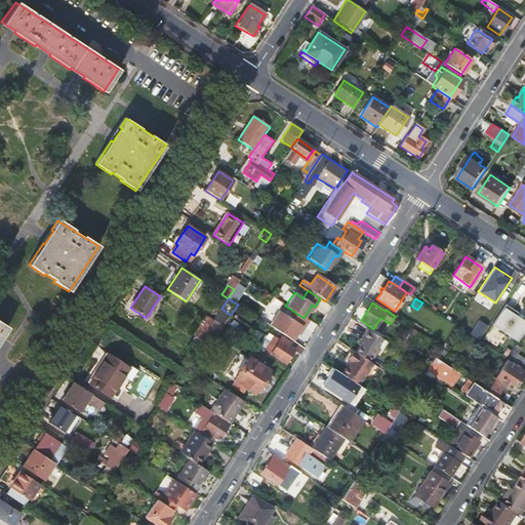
[(283,305),(269,325),(291,340),(300,327),(303,328),(308,320),(304,318),(285,306),(283,305)]
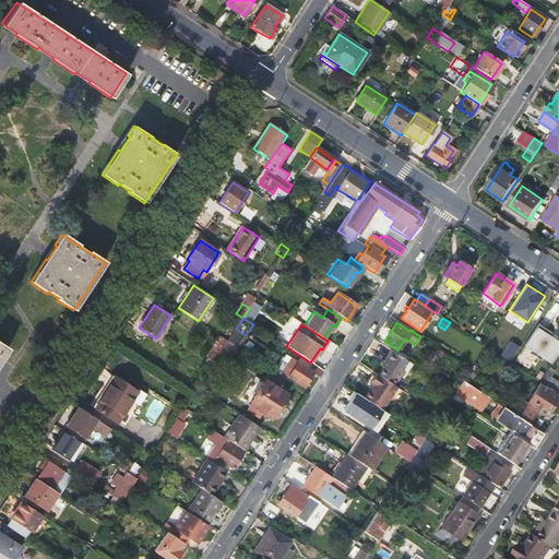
[(420,336),(428,342),(431,335),(421,329),(419,331),(415,328),(413,331),(420,336)]
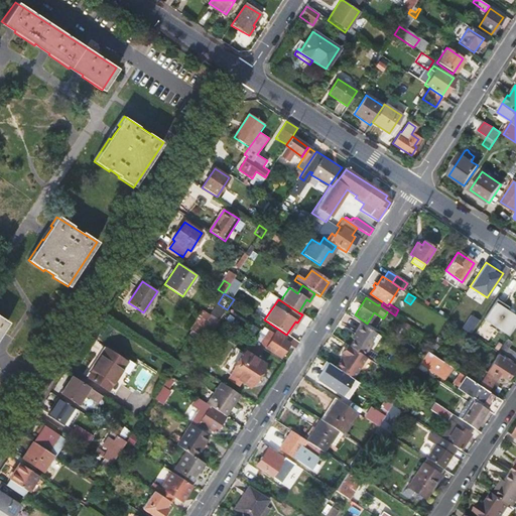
[(484,318),(508,335),(515,323),(515,317),(494,303),(484,318)]
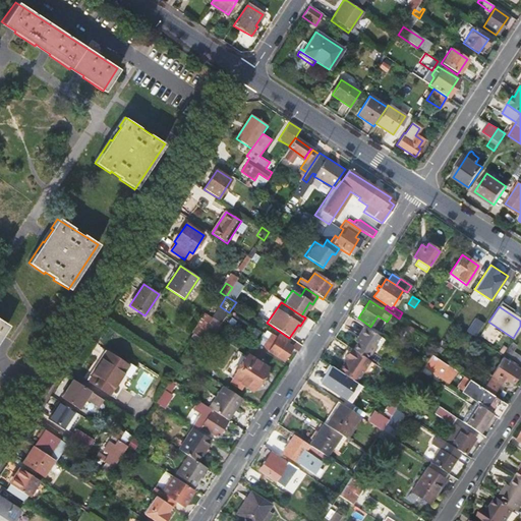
[(221,324),(212,317),(197,339),(207,345),(221,324)]
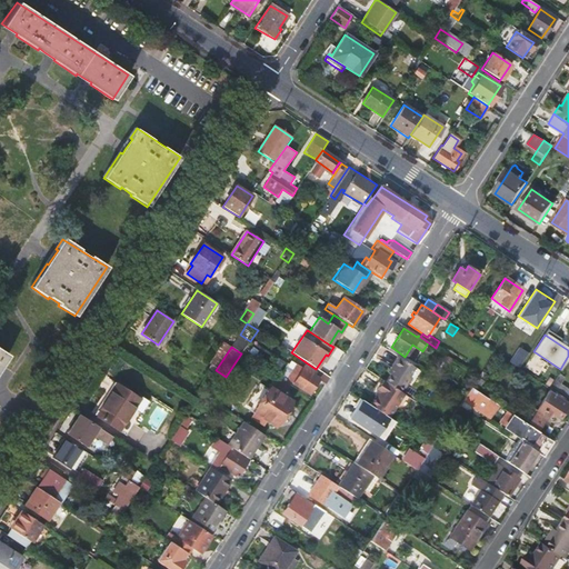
[(0,372),(10,359),(0,351),(0,372)]
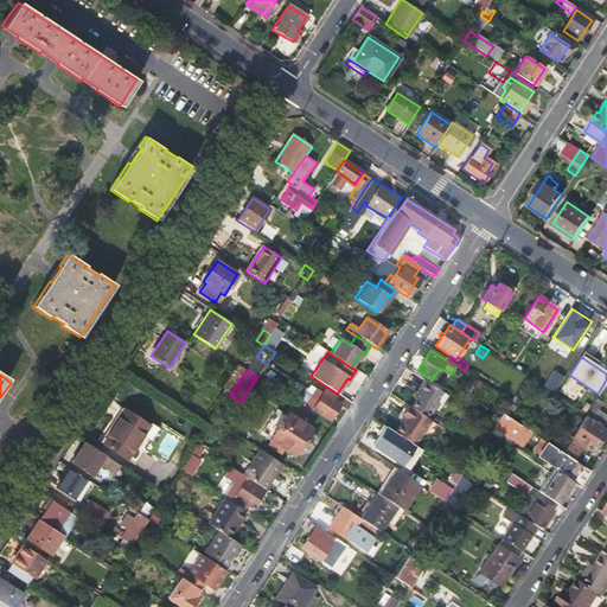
[(420,394),(410,408),(425,417),(428,413),(430,415),(438,404),(434,403),(442,391),(425,379),(417,391),(420,394)]
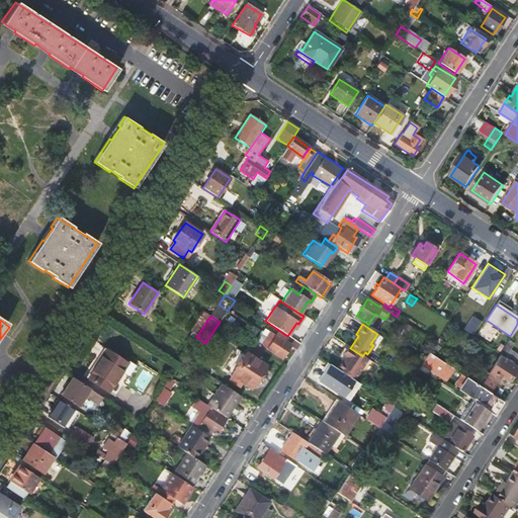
[(259,348),(263,350),(279,361),(288,346),(294,350),(299,344),(287,336),(285,339),(276,334),(274,336),(269,332),(259,348)]
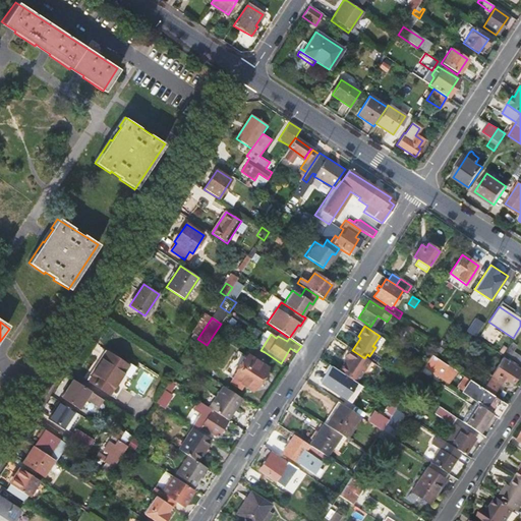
[(504,356),(518,365),(520,360),(520,357),(512,351),(515,345),(511,343),(502,355),(504,356)]
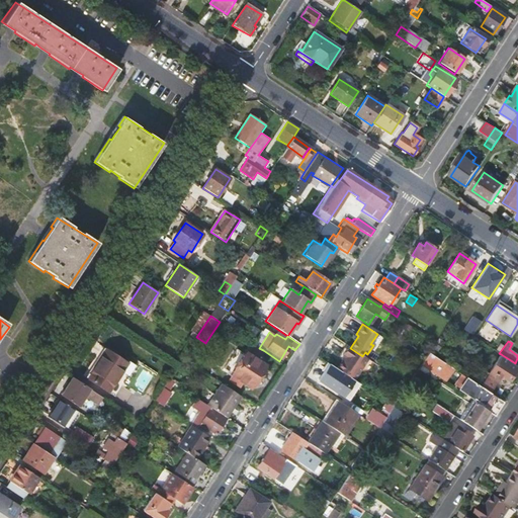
[(232,363),(228,369),(232,372),(228,379),(237,384),(238,381),(249,389),(264,365),(256,360),(263,350),(259,348),(252,343),(236,366),(232,363)]
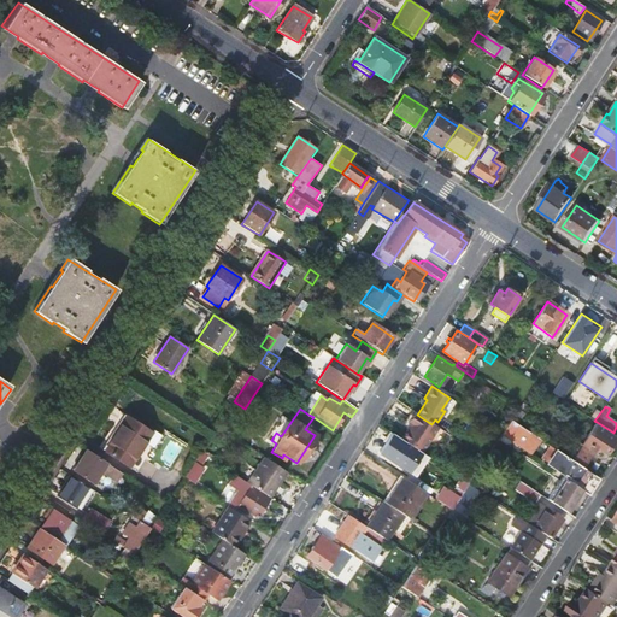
[(111,429),(141,448),(152,433),(122,412),(111,429)]
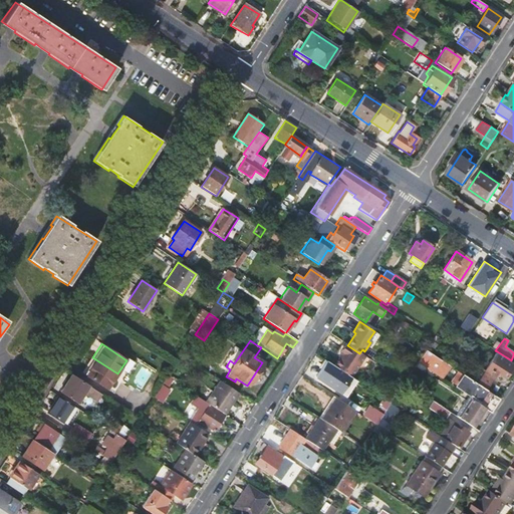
[(341,354),(333,366),(345,374),(351,378),(365,356),(359,353),(347,345),(345,343),(339,353),(341,354)]
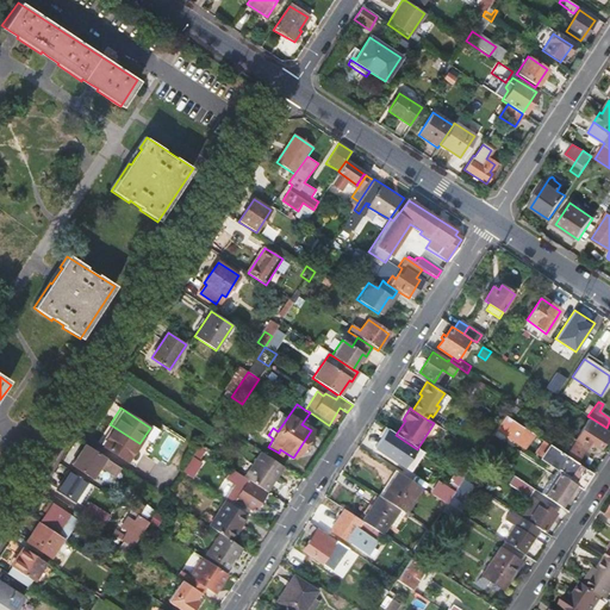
[(498,425),(509,433),(506,436),(512,440),(515,436),(529,444),(535,435),(504,416),(498,425)]
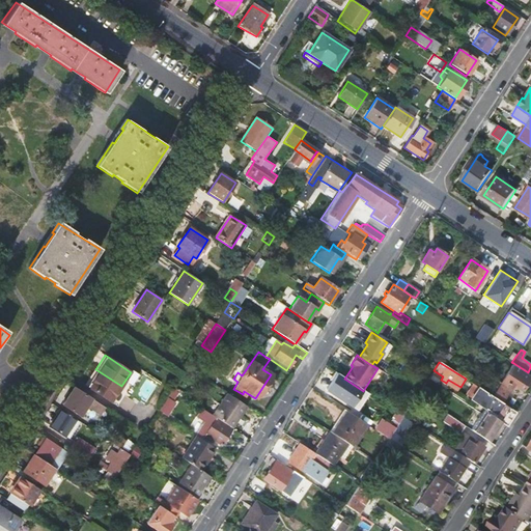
[(513,363),(494,392),(490,390),(487,394),(501,402),(513,386),(521,391),(530,374),(530,373),(528,372),(513,363)]
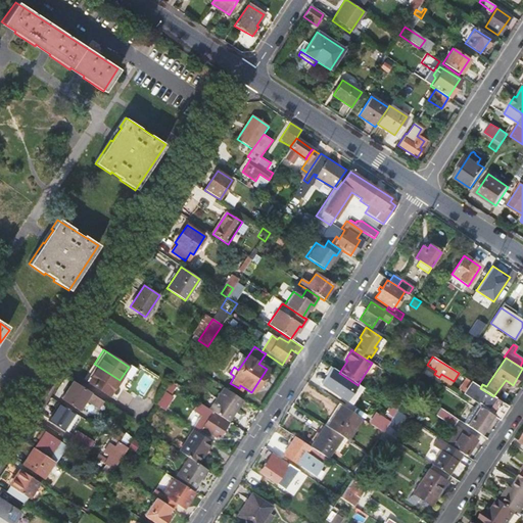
[(84,379),(109,396),(120,380),(94,364),(84,379)]
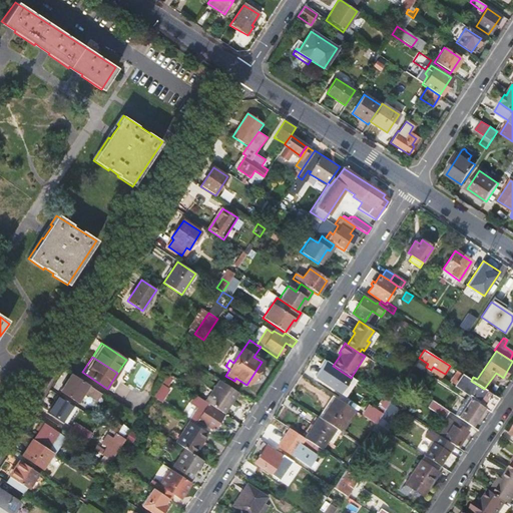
[(127,373),(134,360),(128,357),(121,370),(127,373)]
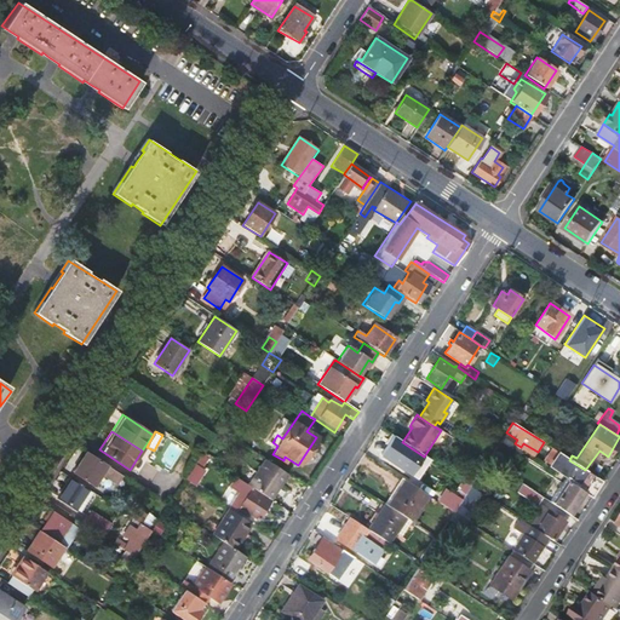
[(396,438),(384,457),(403,471),(417,452),(402,442),(396,438)]
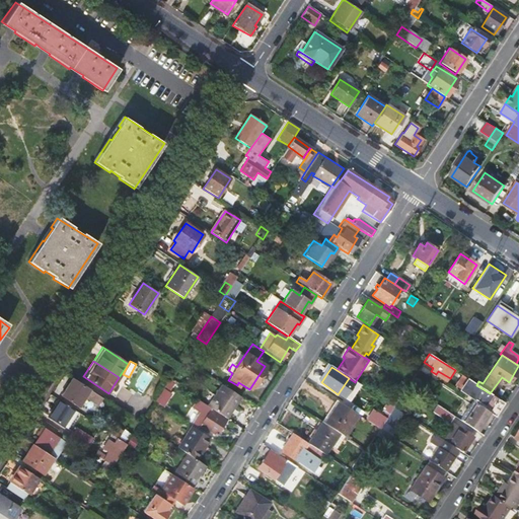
[(414,376),(408,385),(416,390),(421,381),(414,376)]
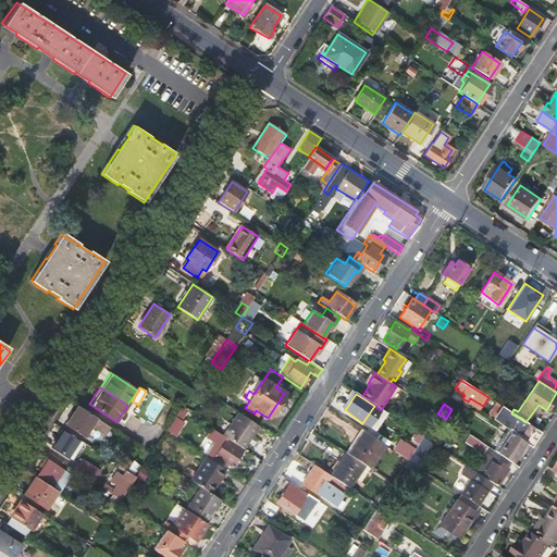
[(76,405),(65,423),(85,436),(87,432),(90,434),(91,431),(89,430),(97,418),(76,405)]
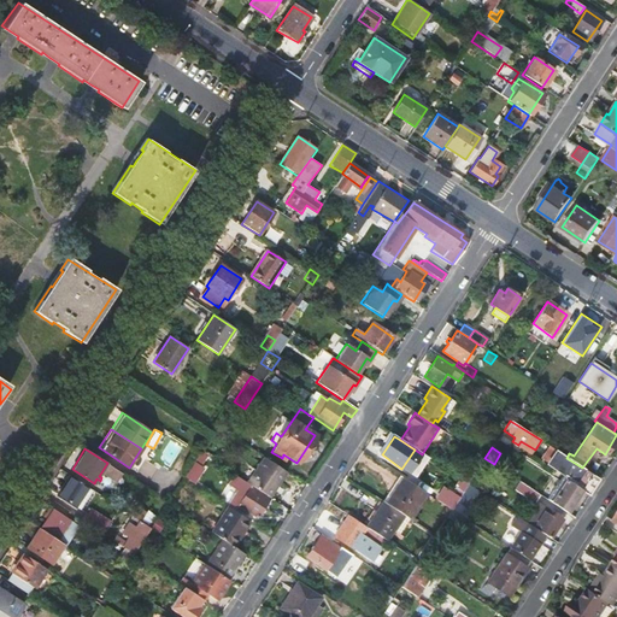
[(563,474),(546,499),(566,512),(583,488),(592,493),(600,480),(582,468),(566,458),(552,448),(550,451),(552,453),(546,463),(563,474)]
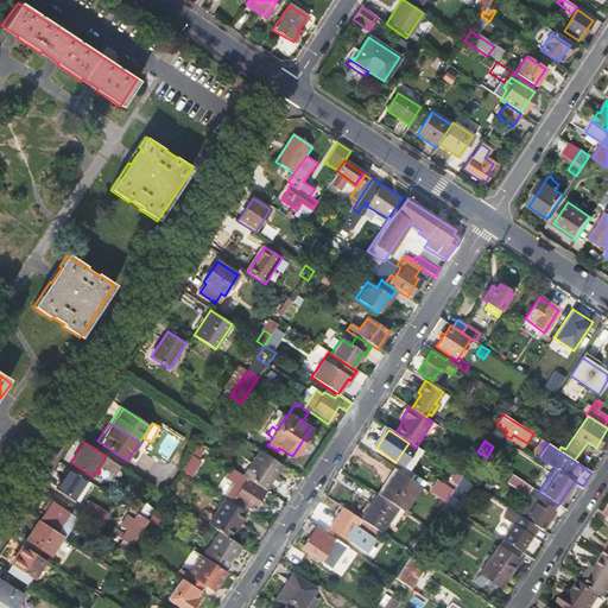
[(197,445),(191,455),(197,460),(204,450),(197,445)]
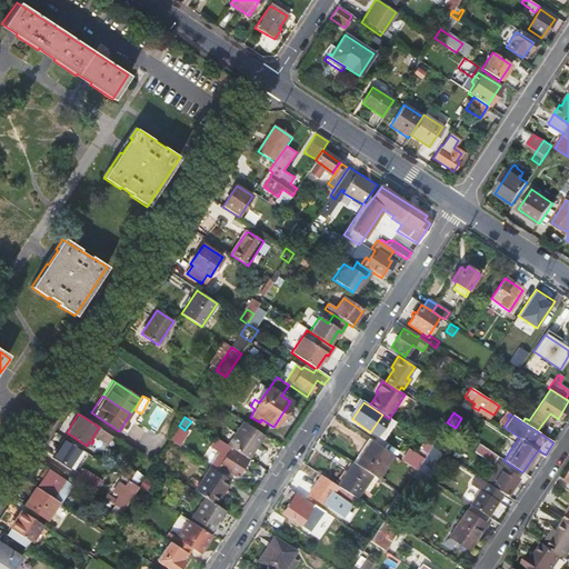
[(440,419),(432,430),(439,435),(447,422),(440,419)]
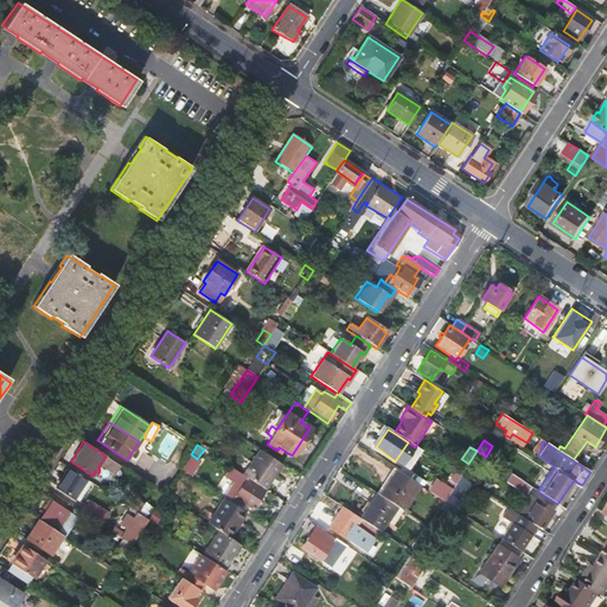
[(259,449),(242,475),(247,478),(261,487),(264,490),(272,478),(281,465),(259,449)]
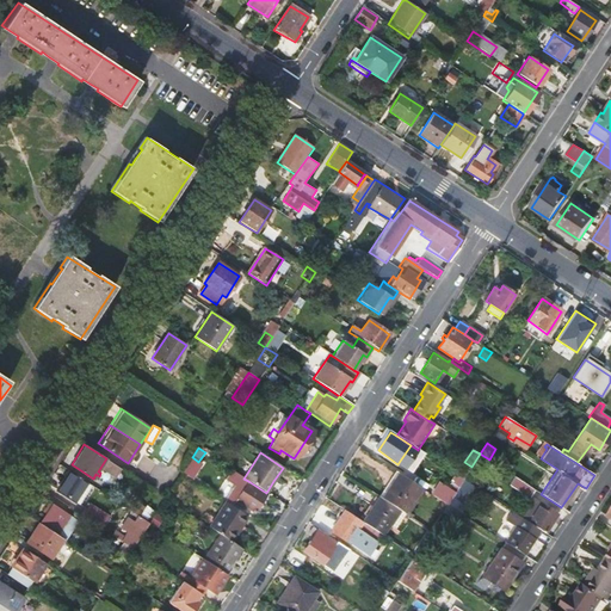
[(343,473),(355,480),(358,475),(346,467),(343,473)]
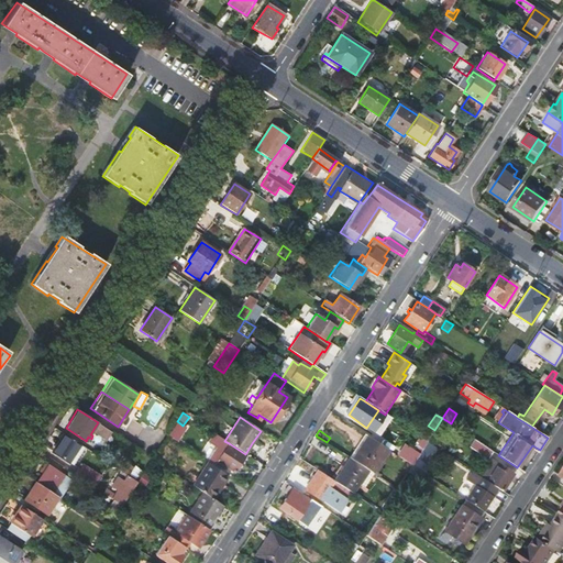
[(233,472),(244,455),(228,444),(229,443),(224,441),(223,440),(213,433),(207,443),(214,449),(208,459),(220,466),(221,464),(225,466),(233,472)]
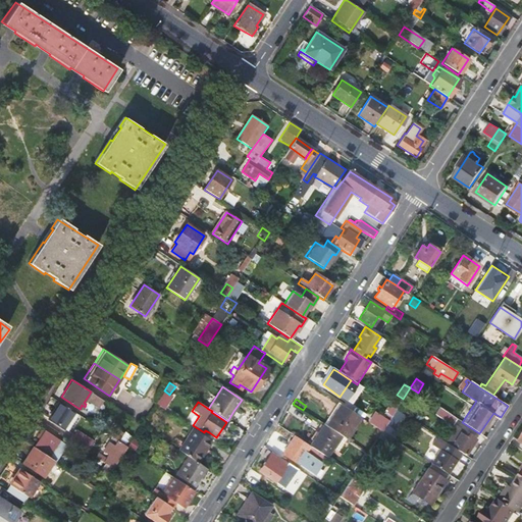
[(338,402),(324,424),(345,437),(359,416),(338,402)]
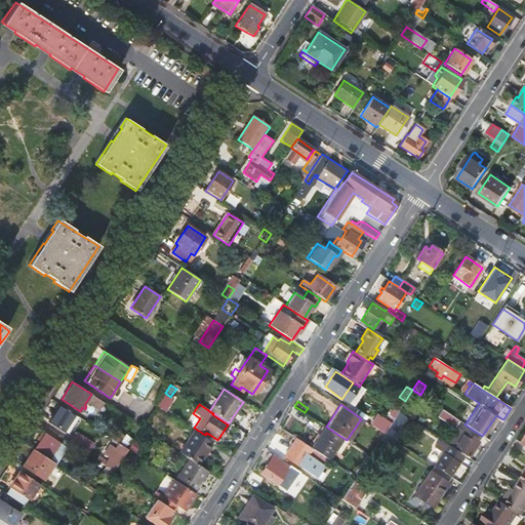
[(61,405),(50,421),(64,430),(75,414),(61,405)]
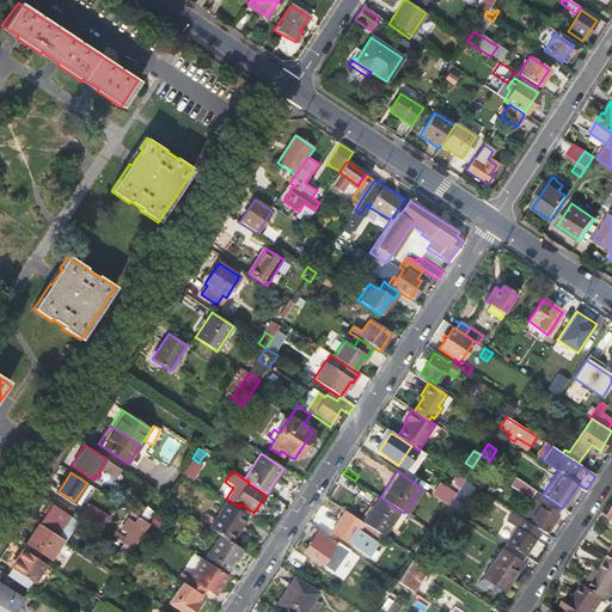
[(456,476),(448,488),(456,493),(464,481),(456,476)]
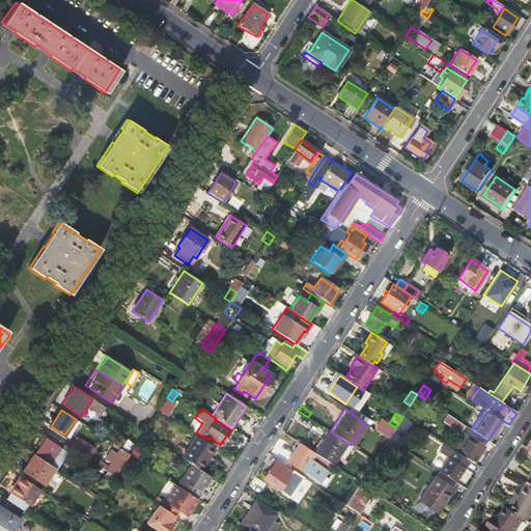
[(443,422),(459,434),(465,425),(448,415),(443,422)]
